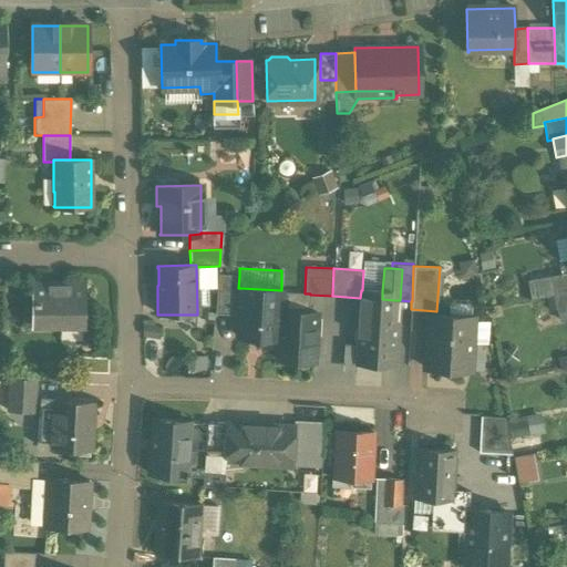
[(239,276),(218,275),(215,315),(239,316),(240,288),(238,288),(239,276)]
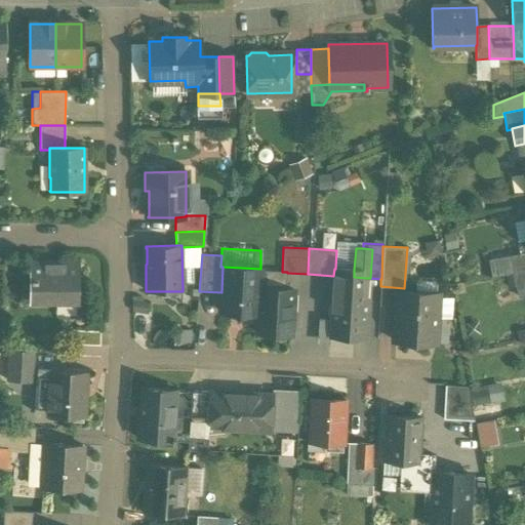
[(78,264),(30,264),(30,300),(78,301),(78,264)]
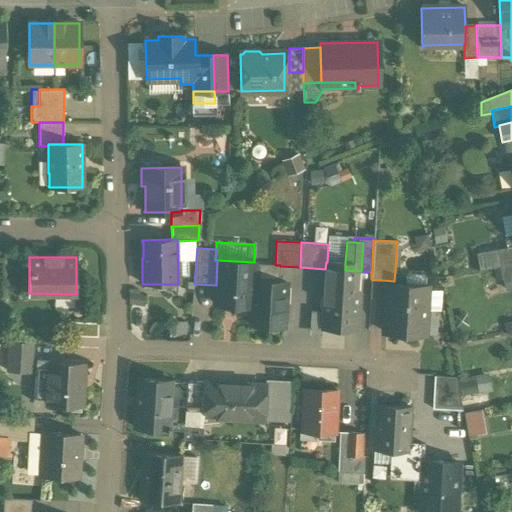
[(254,262),(217,260),(216,285),(215,304),(251,307),(252,281),(279,283),(280,266),(275,266),(275,265),(254,264),(254,262)]
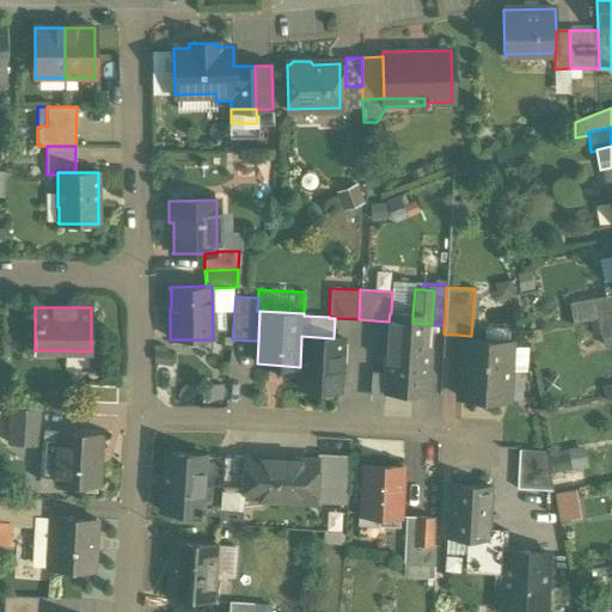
[(391,313),(390,313),(389,322),(386,372),(385,393),(424,396),(428,346),(424,346),(427,324),(412,323),(412,314),(391,313)]
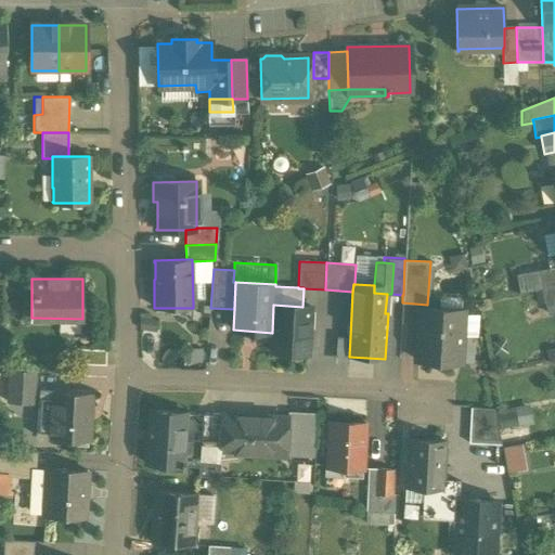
[(551,288),(543,289),(545,304),(554,302),(551,288)]
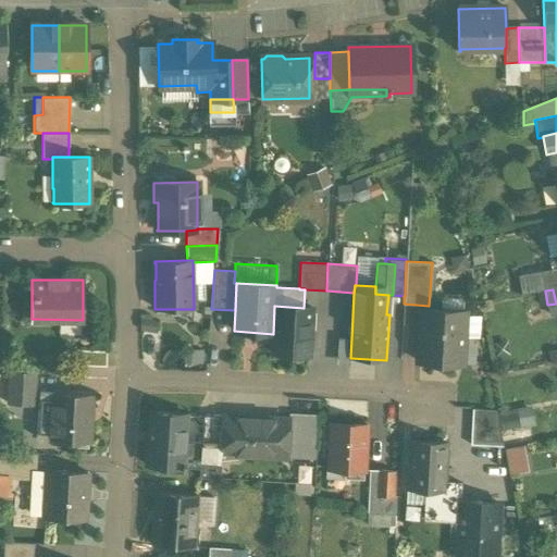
[(304,308),(274,306),(273,334),(272,353),(309,356),(311,308),(304,308)]
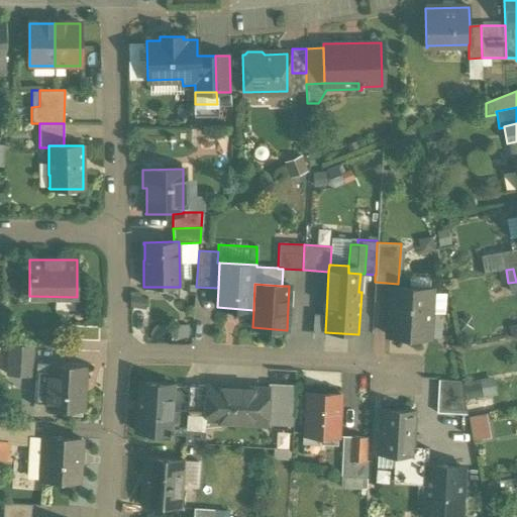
[(430,290),(391,288),(388,336),(427,338),(429,313),(430,290)]
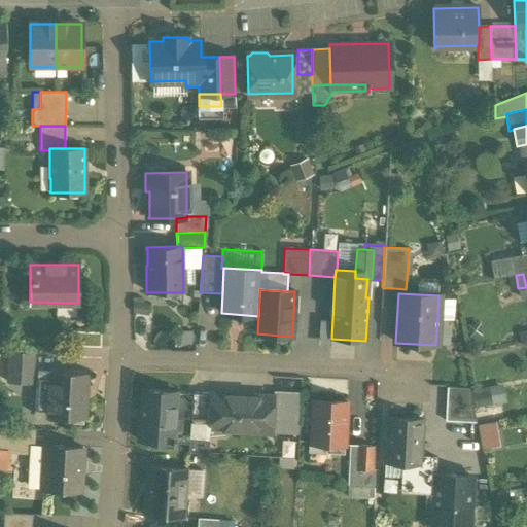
[(437,319),(435,345),(449,346),(450,320),(437,319)]
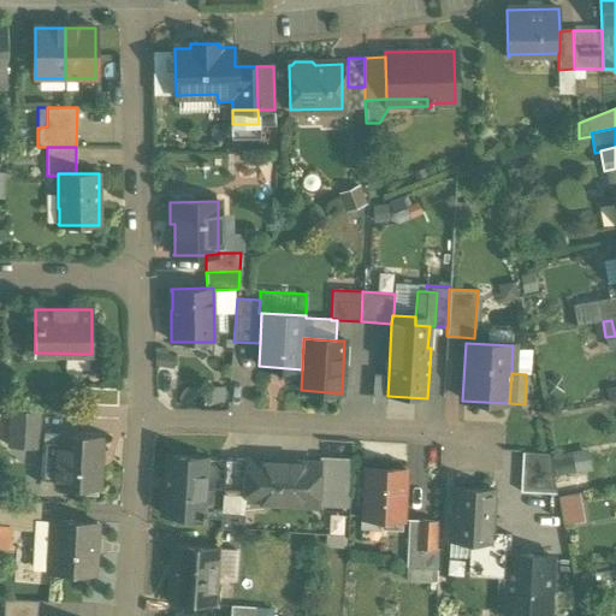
[(386,403),(388,396),(389,374),(373,374),(372,403),(386,403)]
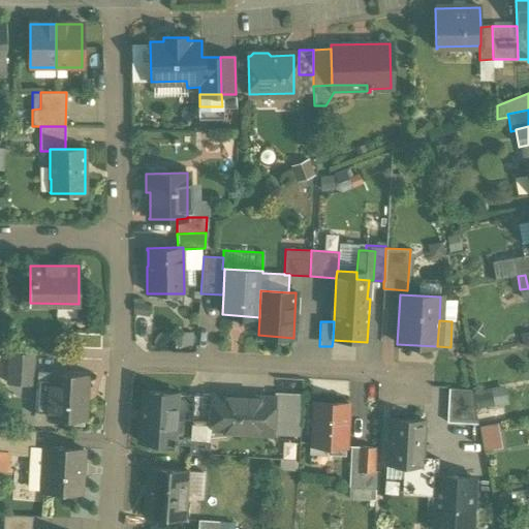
[(33,354),(10,353),(8,384),(31,385),(33,354)]
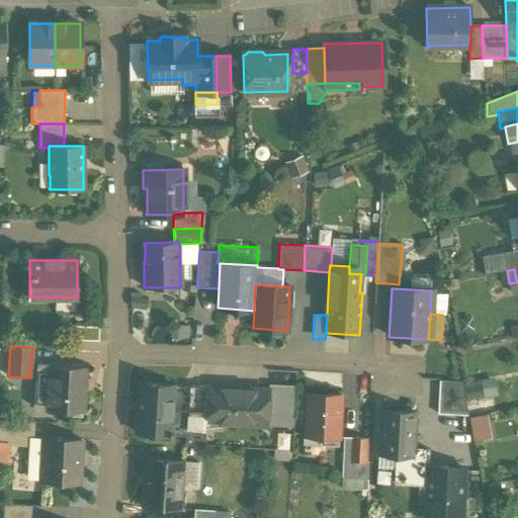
[(86,367),(50,365),(49,385),(35,384),(34,408),(48,409),(64,410),(64,414),(81,415),(81,411),(83,411),(86,367)]
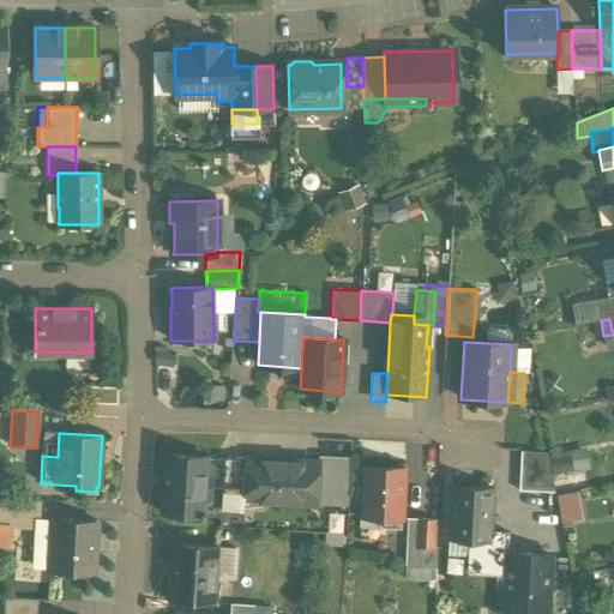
[(59,433),(43,433),(42,456),(58,457),(59,433)]
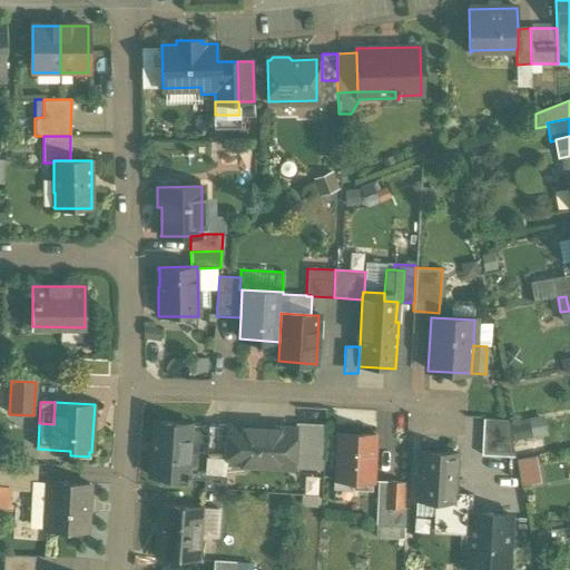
[(511,419),(512,438),(547,434),(546,415),(511,419)]
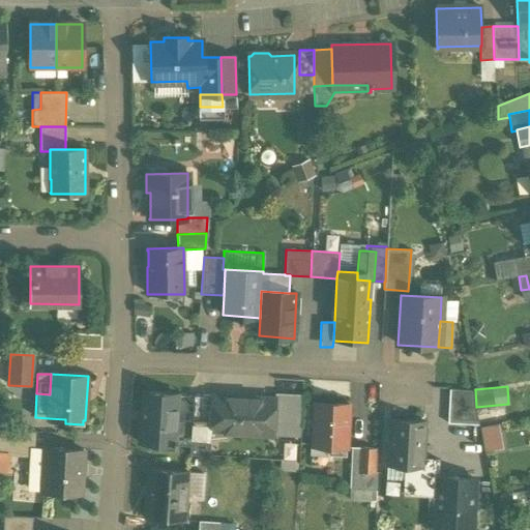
[(472,391),(449,389),(447,422),(464,423),(464,424),(472,425),(478,425),(472,391)]
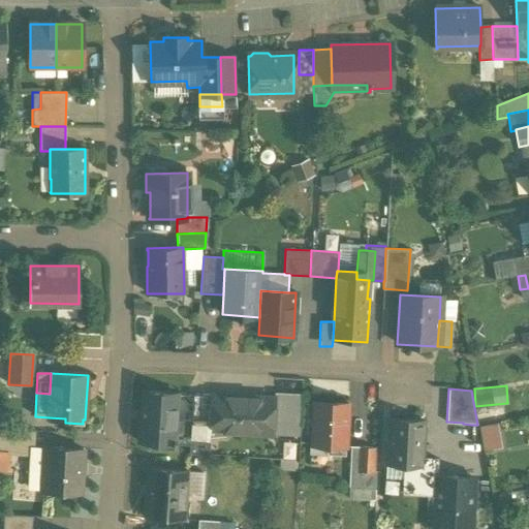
[(178,394),(144,391),(139,441),(174,444),(173,445),(176,446),(176,444),(190,445),(190,454),(209,455),(211,438),(192,437),(193,422),(192,422),(176,421),(177,396),(178,394)]
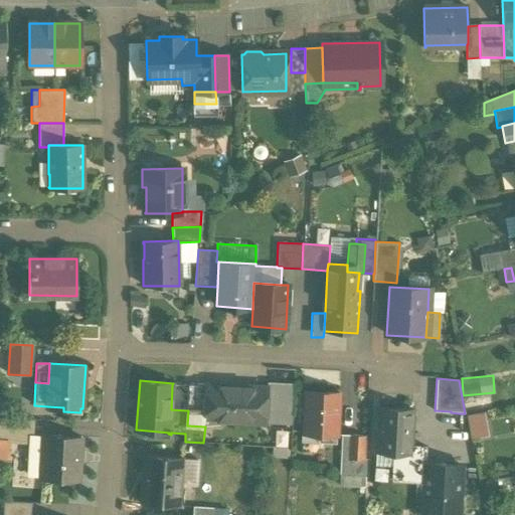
[(268,388),(189,384),(187,410),(188,410),(187,425),(205,426),(205,420),(266,423),(268,388)]
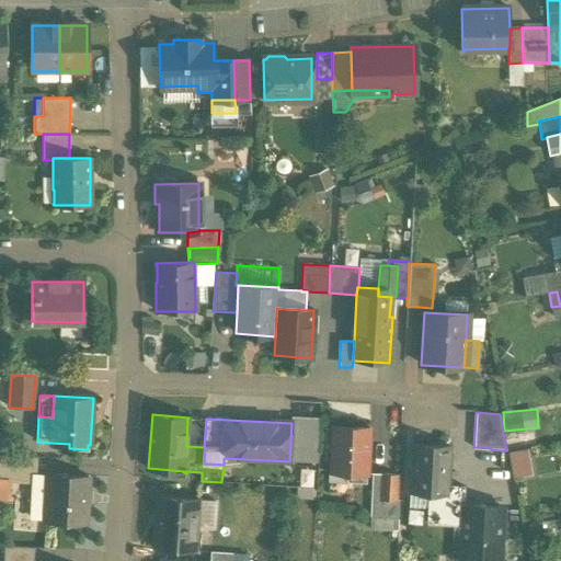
[(369,428),(332,426),(330,471),(346,472),(346,481),(365,481),(365,473),(367,473),(369,428)]
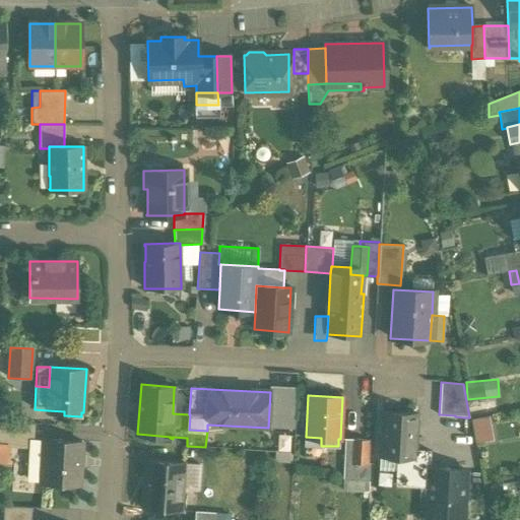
[(416,413),(382,411),(380,456),(396,457),(396,470),(395,485),(428,488),(429,468),(430,450),(414,450),(416,413)]
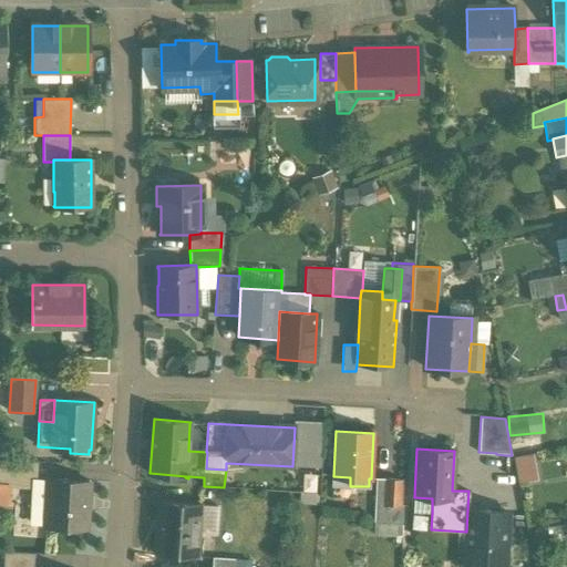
[(533,453),(513,457),(517,484),(538,480),(533,453)]
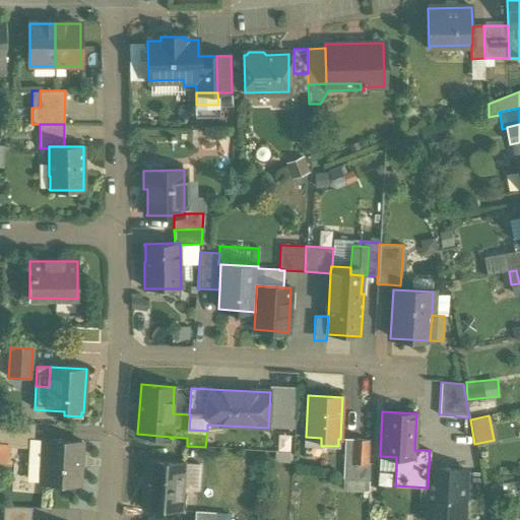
[(34,424),(0,421),(0,445),(8,446),(15,447),(16,439),(33,440),(34,424)]
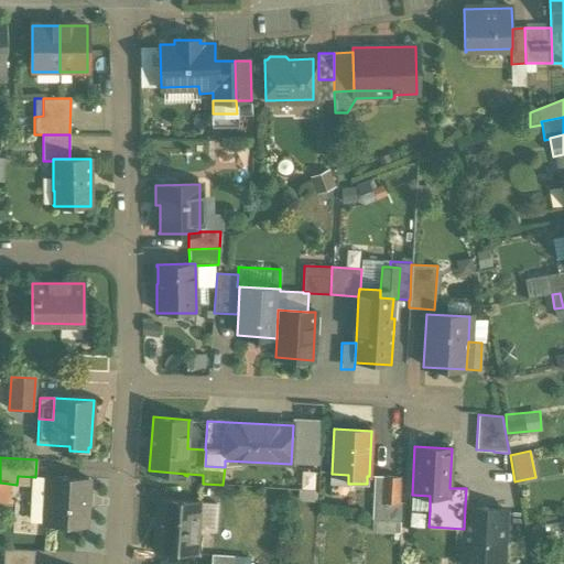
[(18,476),(17,485),(31,485),(29,522),(45,522),(49,478),(35,477),(18,476)]
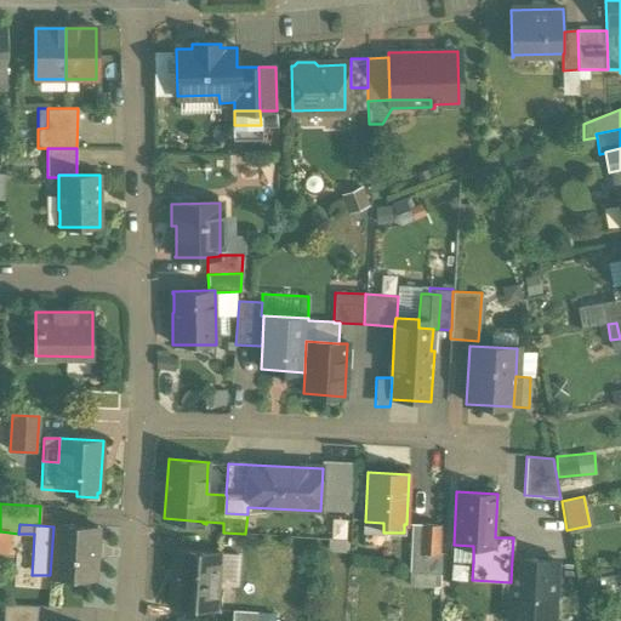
[(97,528),(53,524),(53,527),(50,575),(50,577),(95,580),(97,528)]
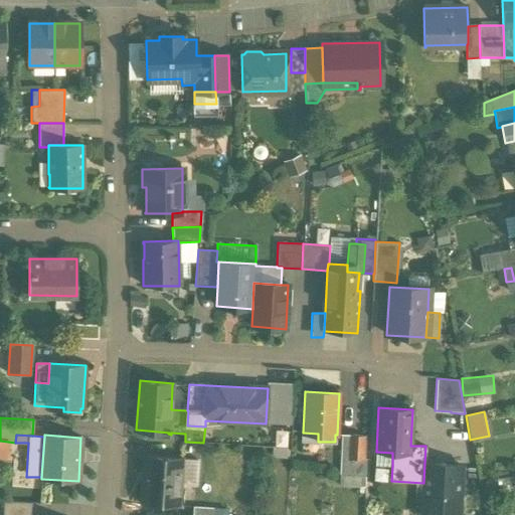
[(364,436),(341,435),(340,459),(363,460),(363,459),(364,436)]
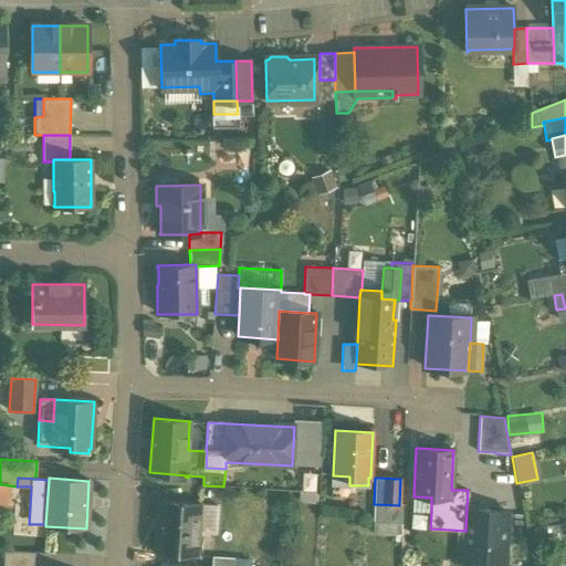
[(9,485),(0,484),(0,503),(8,504),(9,485)]
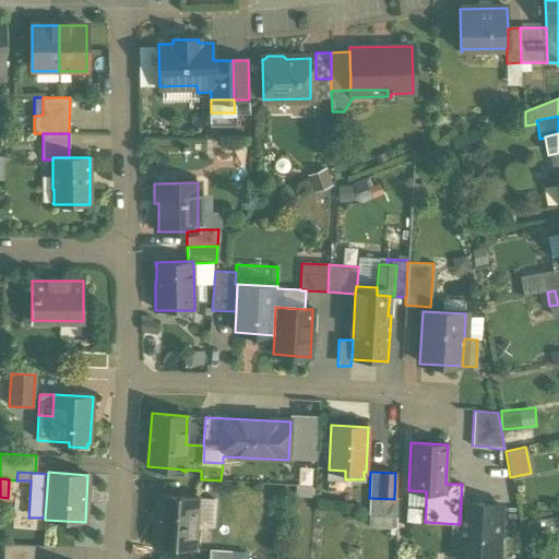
[(408,490),(407,506),(426,506),(426,491),(408,490)]
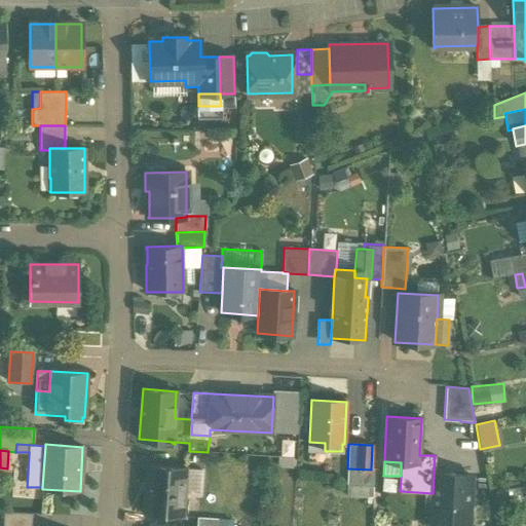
[(186,467),(147,465),(146,484),(147,484),(145,514),(182,516),(186,467)]
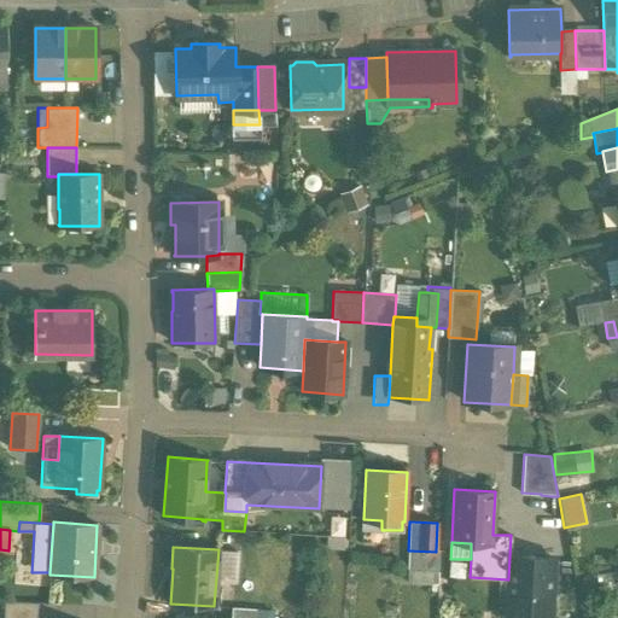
[(436,552),(408,551),(408,571),(420,572),(419,583),(431,584),(431,582),(438,582),(439,551),(436,551),(436,552)]
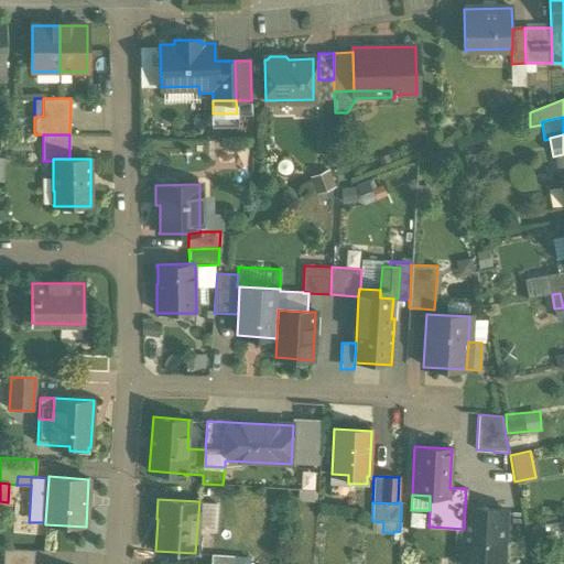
[(501,563),(505,510),(465,508),(464,529),(462,563),(489,563),(501,563)]
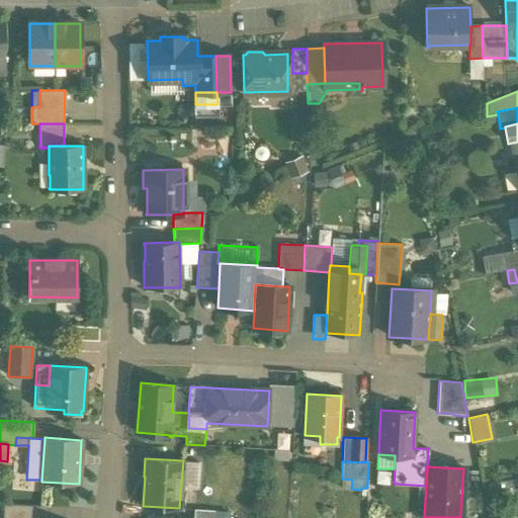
[(351,489),(352,480),(342,479),(341,489),(351,489)]
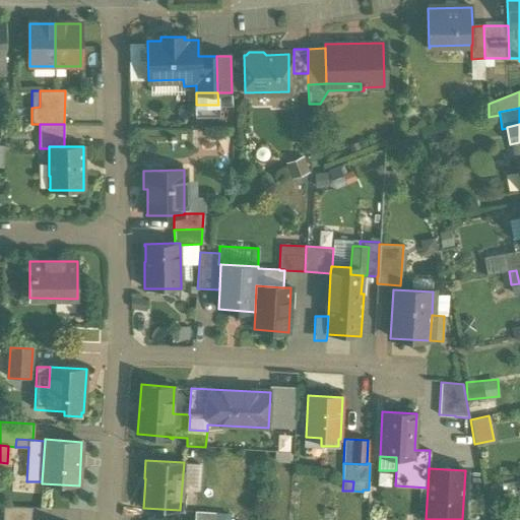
[(31,519),(33,508),(4,506),(3,519),(31,519)]
